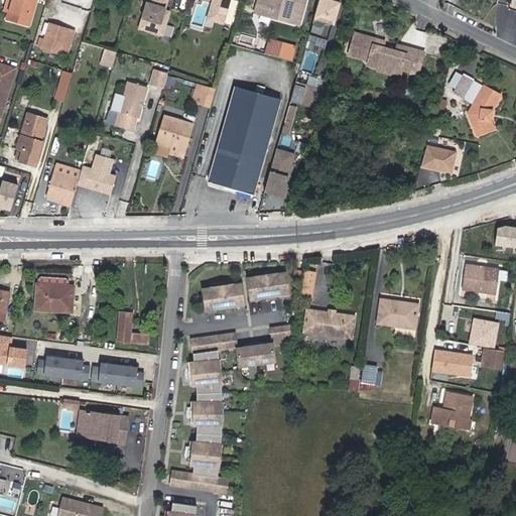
[(30,23),(36,0),(13,0),(9,16),(30,23)]
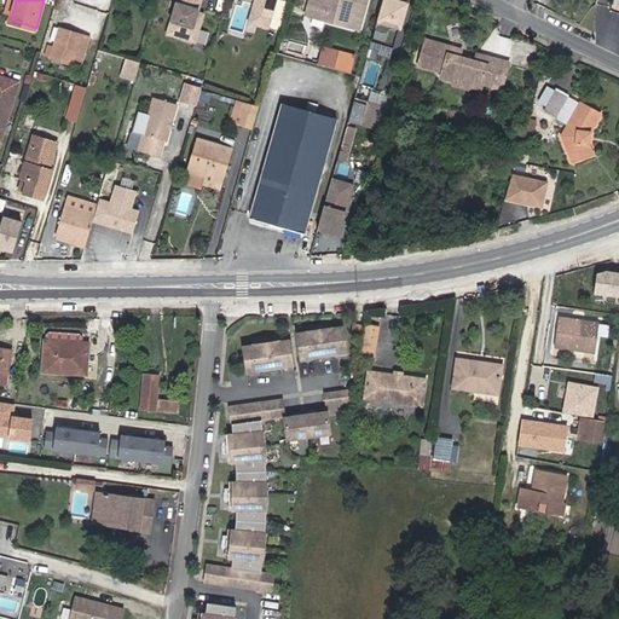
[(200,7),(201,0),(177,0),(169,30),(197,38),(203,16),(197,13),(200,7)]
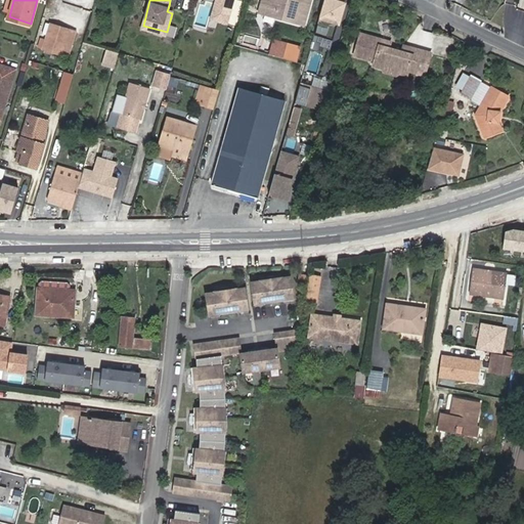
[(218,0),(214,16),(220,18),(219,22),(227,24),(234,0),(218,0)]
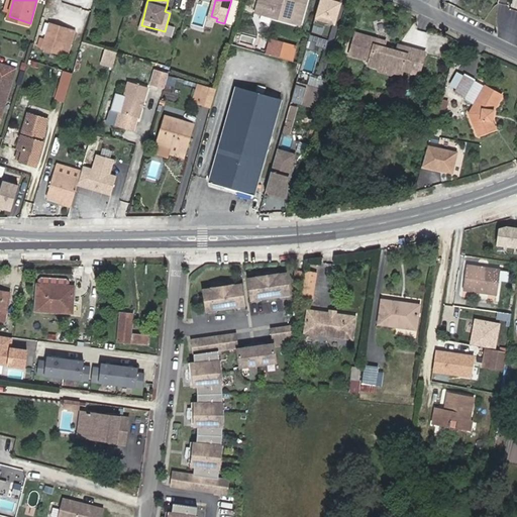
[(269,11),(268,16),(300,24),(306,0),(261,0),(259,9),(269,11)]
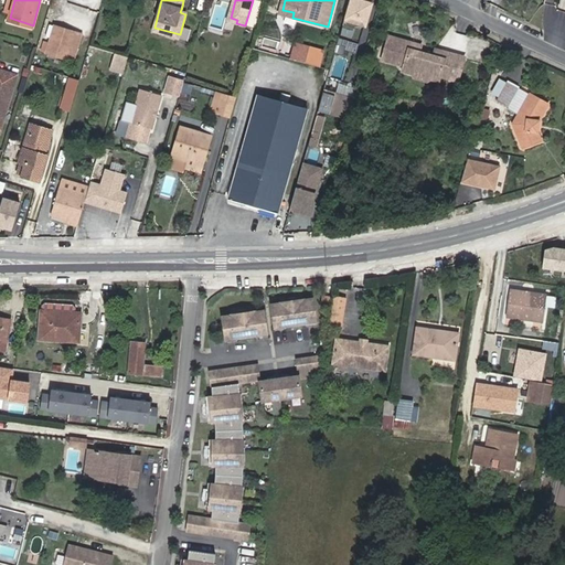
[(365,27),(370,0),(347,0),(343,23),(365,27)]
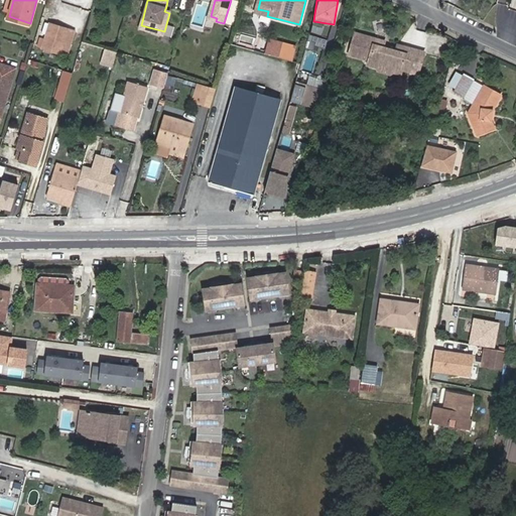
[(69,27),(46,20),(39,44),(61,51),(69,27)]
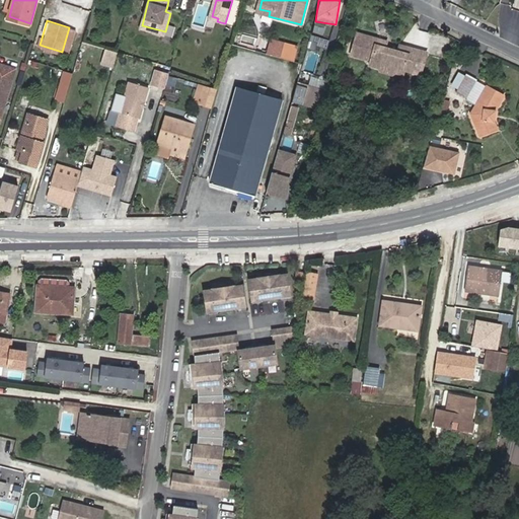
[(330,38),(331,25),(312,23),(310,35),(330,38)]
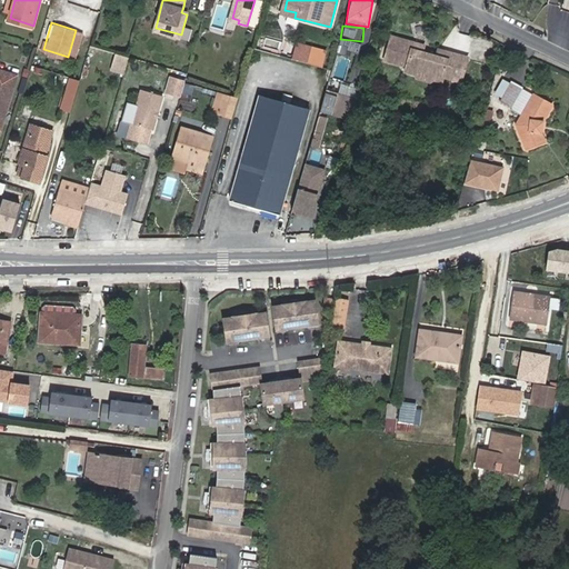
[(83,32),(76,30),(68,57),(76,59),(83,32)]
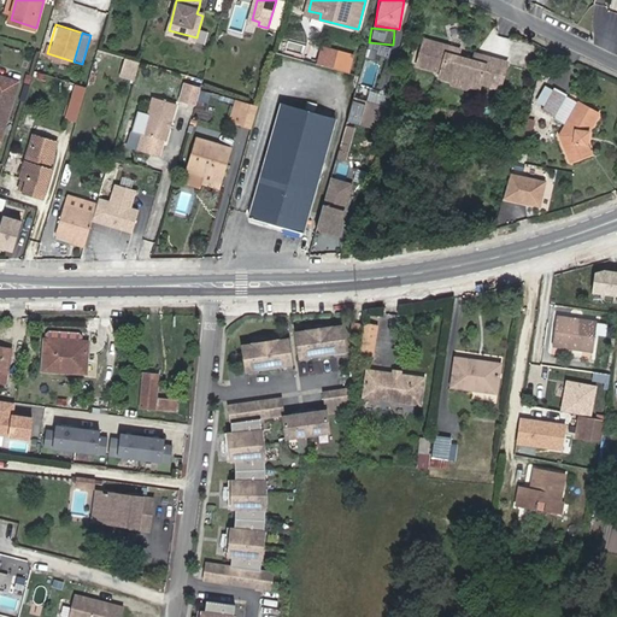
[(482,63),(472,60),(457,56),(458,48),(423,39),(416,64),(440,71),(438,76),(447,78),(456,74),(469,77),(472,86),(479,87),(480,82),(498,87),(505,62),(485,56),(482,63)]
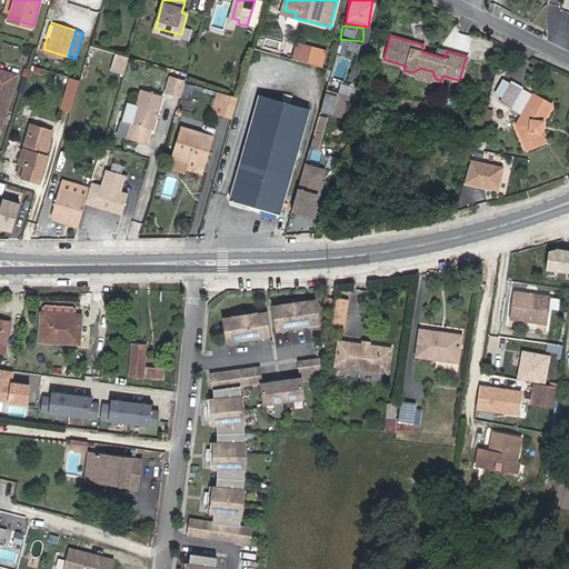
[(269,52),(272,40),(260,37),(257,50),(269,52)]
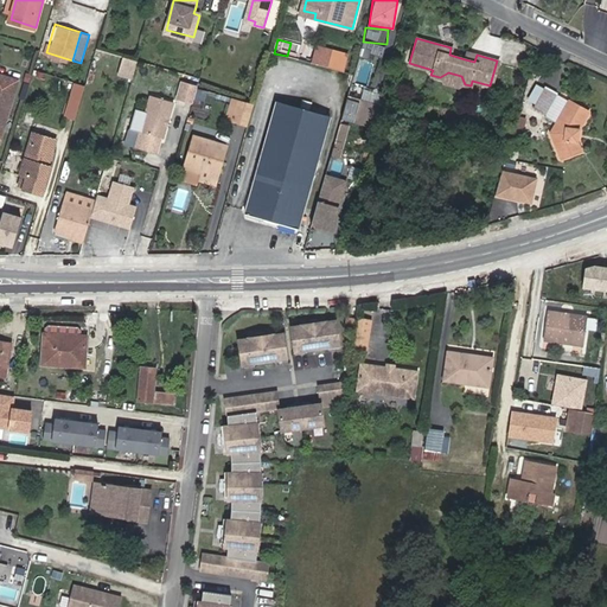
[(127,44),(126,50),(138,53),(139,46),(127,44)]
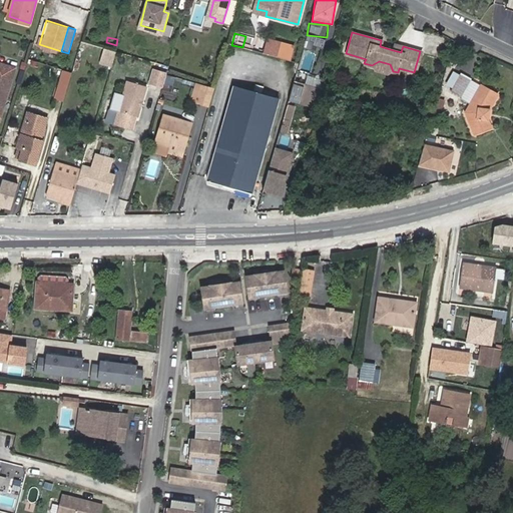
[(267,42),(295,49),(296,45),(269,38),(267,42)]
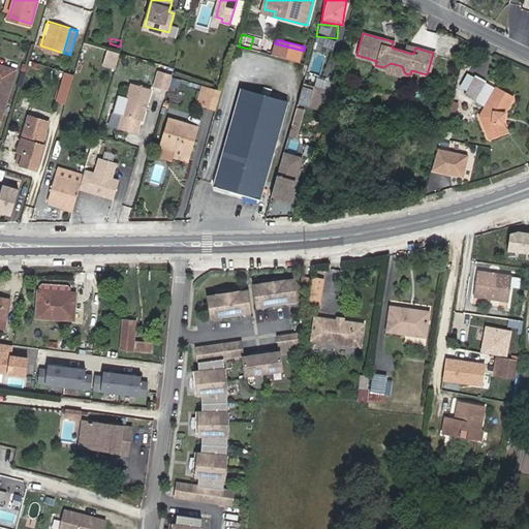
[(272,55),(301,63),(304,51),(275,43),(272,55)]
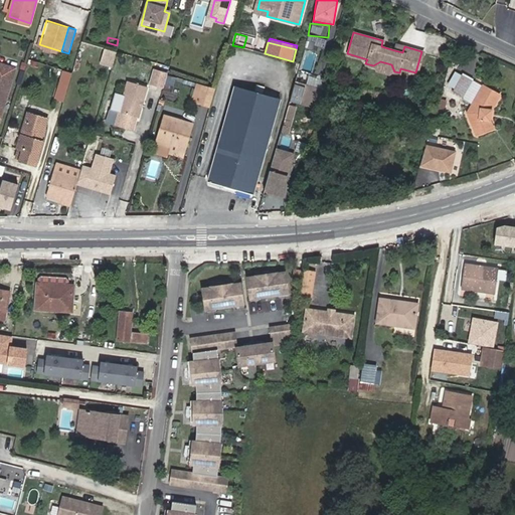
[(395,44),(394,50),(402,52),(404,46),(395,44)]
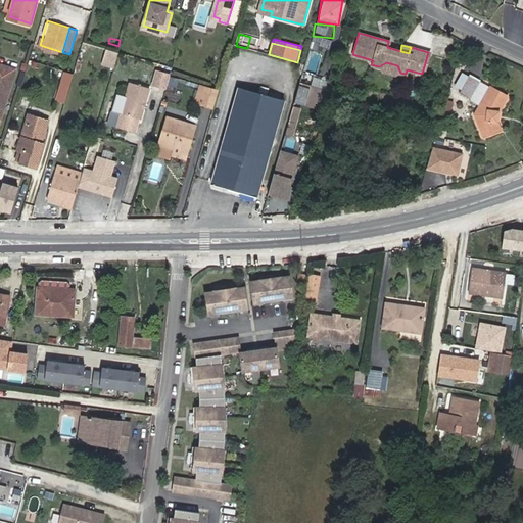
[(105,63),(113,66),(117,53),(109,51),(105,63)]
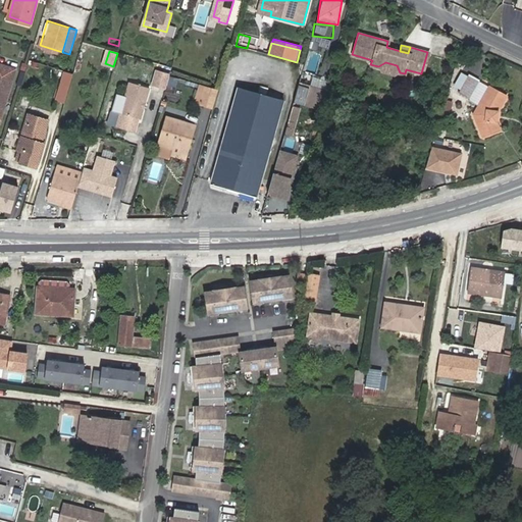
[(315,56),(306,87),(316,91),(325,60),(315,56)]
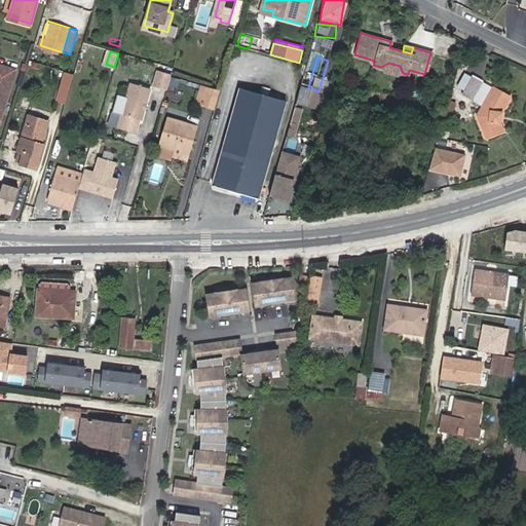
[(0,117),(1,117),(16,68),(0,63),(0,117)]
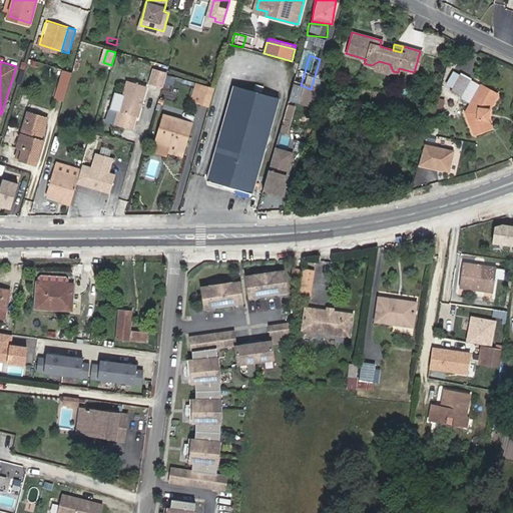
[(379,61),(372,65),(393,71),(390,64),(379,61)]
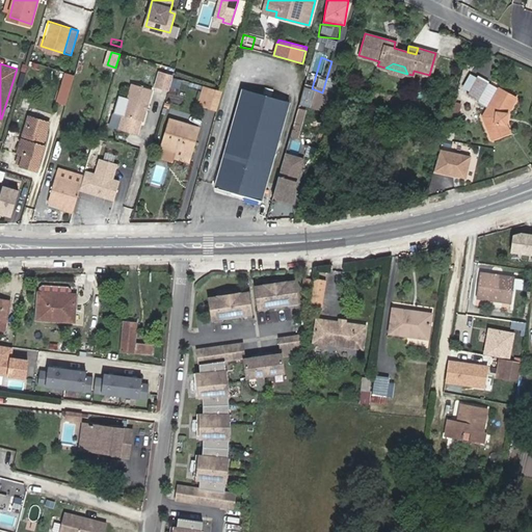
[(468,95),(479,102),(489,84),(478,77),(468,95)]
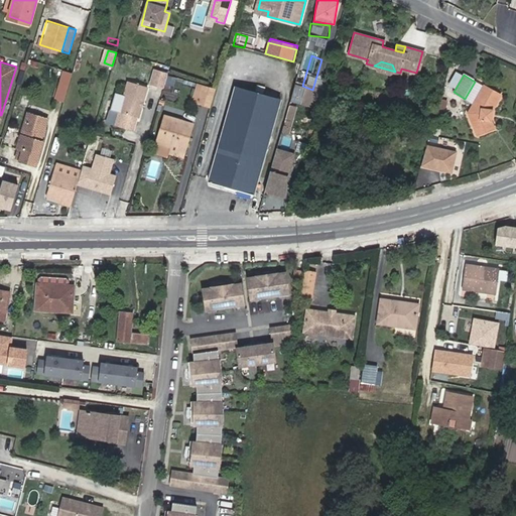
[(164,84),(172,87),(174,78),(166,76),(164,84)]
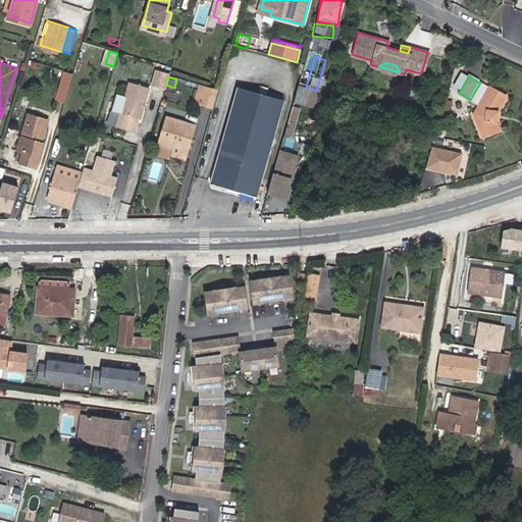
[(131,81),(121,112),(142,118),(151,87),(131,81)]
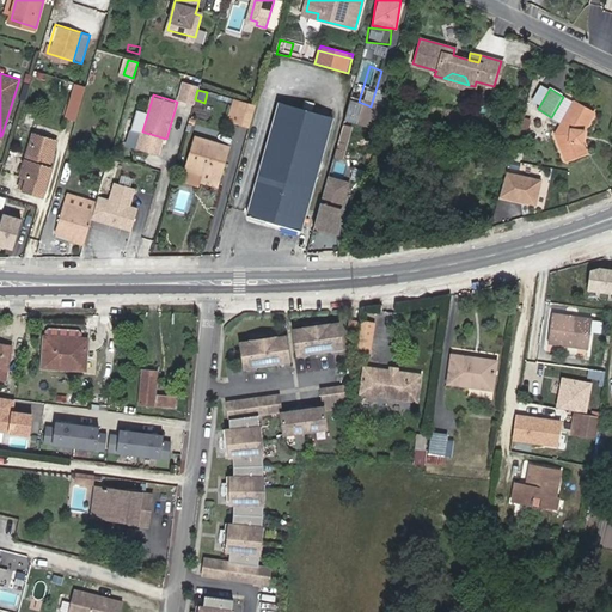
[(551,117),(563,123),(574,103),(563,97),(551,117)]
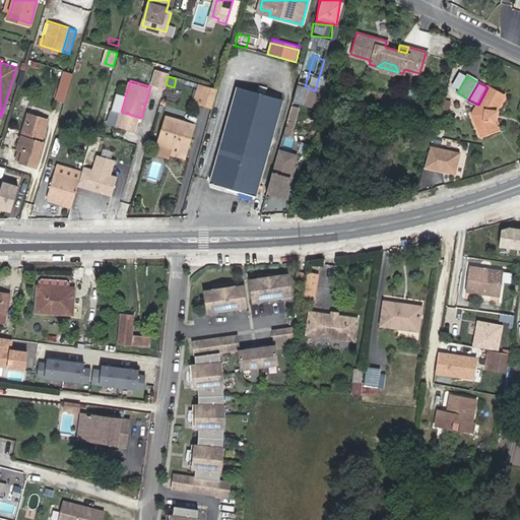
[(218,90),(208,87),(203,105),(213,108),(218,90)]
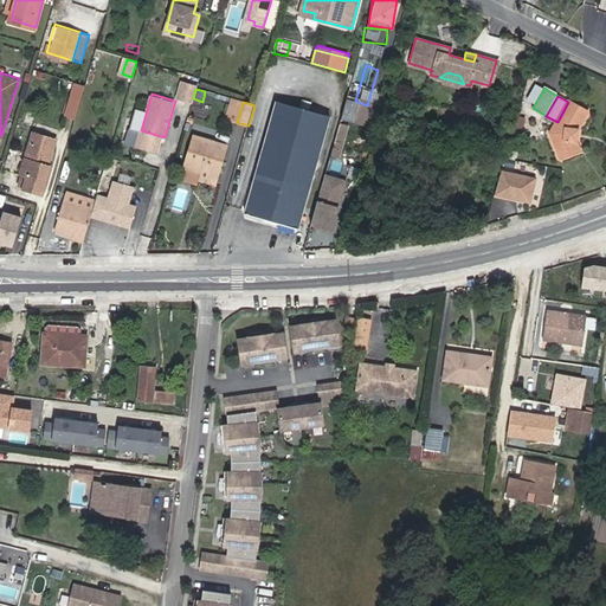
[(568,102),(558,122),(550,135),(561,161),(580,154),(575,144),(578,131),(588,114),(568,102)]
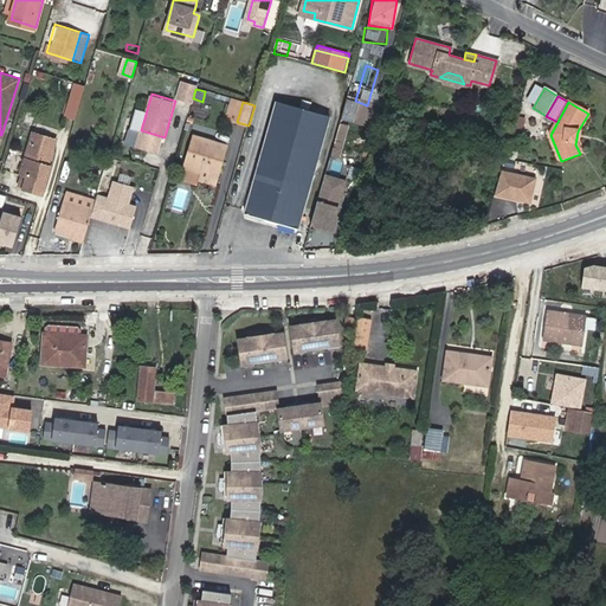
[(300,229),(330,116),(278,103),(249,214),(300,229)]
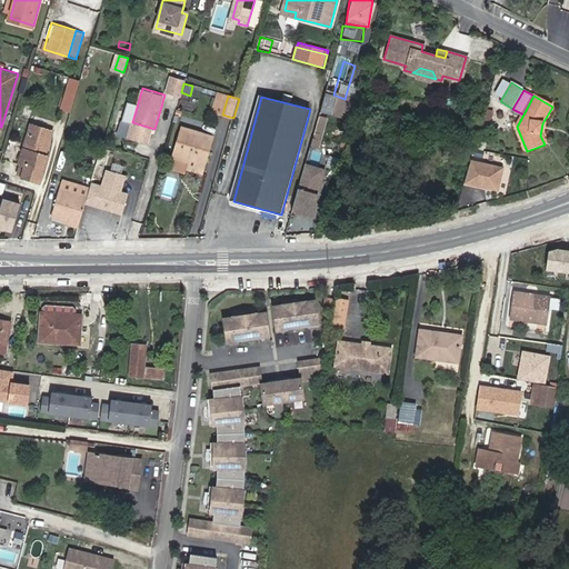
[(36,135),(38,125),(32,122),(29,132),(36,135)]
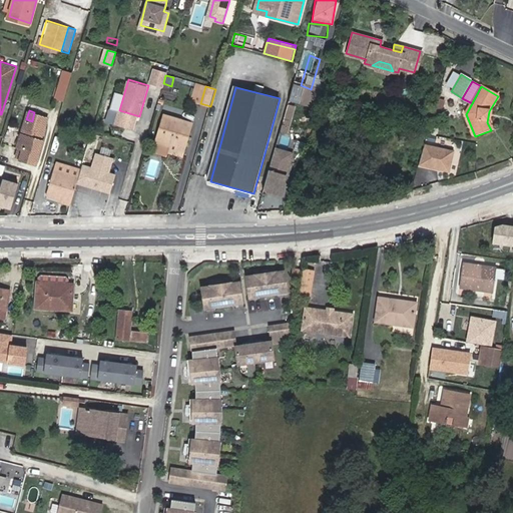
[(24,159),(38,113),(34,112),(32,121),(26,119),(17,145),(23,147),(20,157),(24,159)]
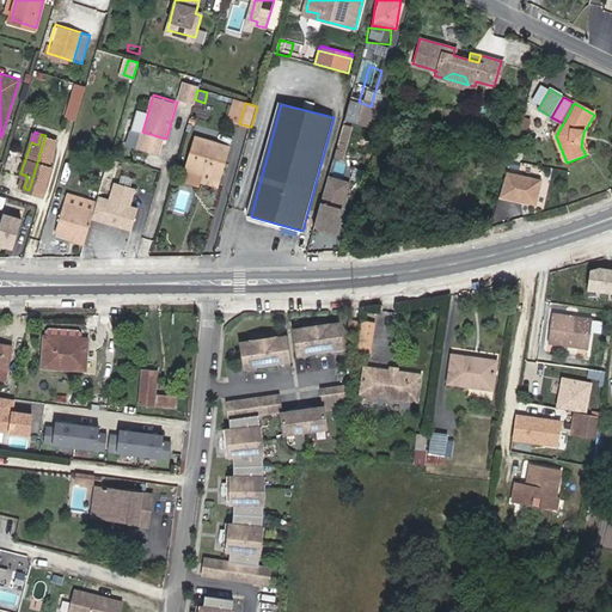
[(57,139),(46,135),(29,190),(43,194),(51,166),(49,165),(57,139)]
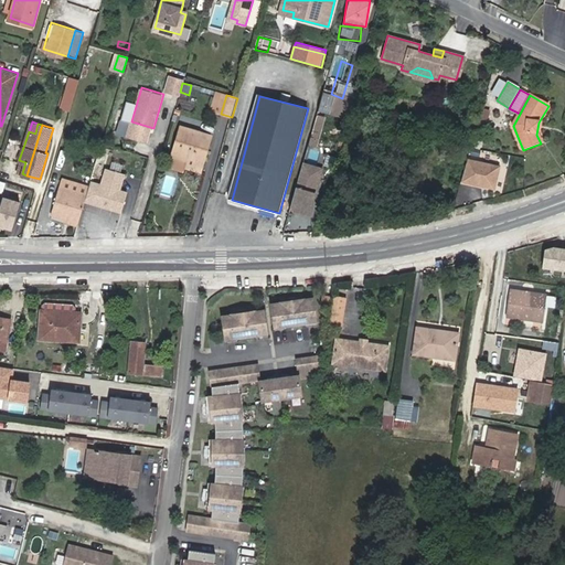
[(181,127),(173,155),(188,159),(187,163),(185,169),(201,173),(206,152),(203,151),(208,135),(181,127)]
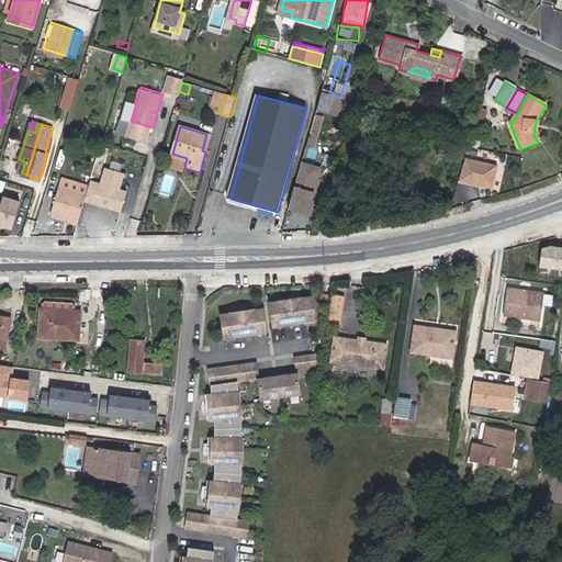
[(15,171),(22,172),(25,161),(19,159),(15,171)]
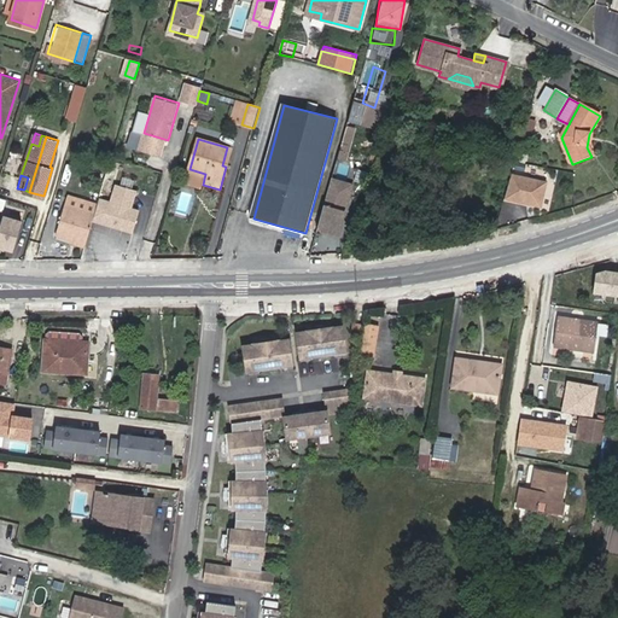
[(339,235),(351,182),(327,178),(316,231),(339,235)]
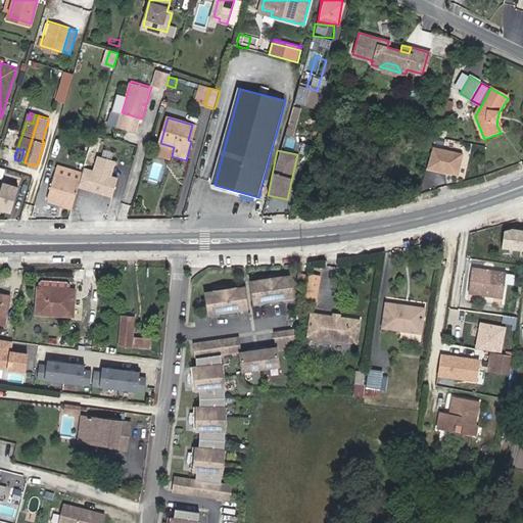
[(82,180),(81,186),(114,196),(120,178),(112,176),(116,160),(100,155),(95,171),(86,168),(82,180)]
